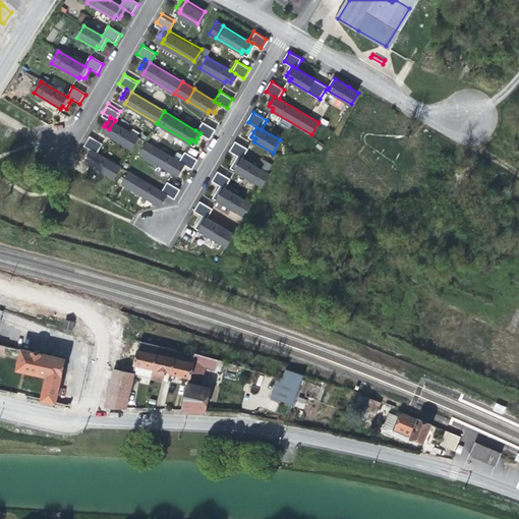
[(107,132),(130,147),(137,134),(115,120),(109,129),(107,132)]
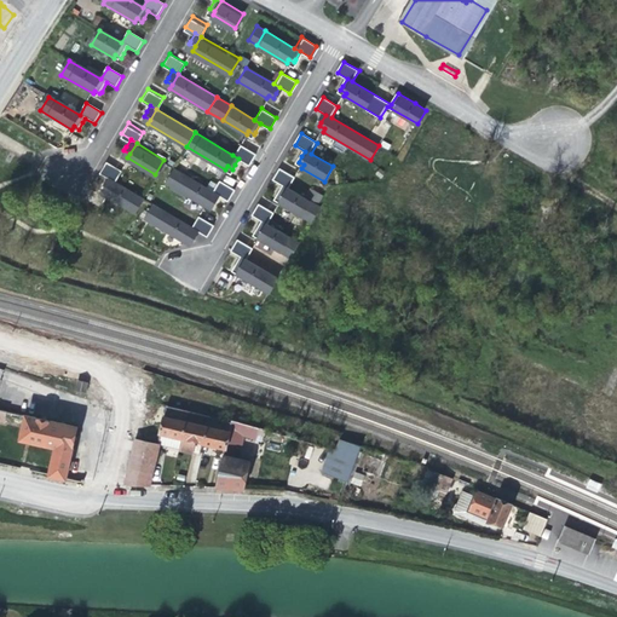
[(232,155),(238,159),(248,163),(255,153),(240,143),(232,155)]
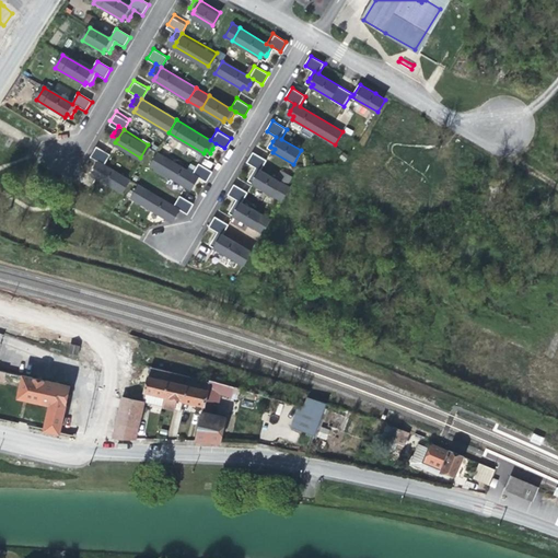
[(99,159),(104,161),(111,151),(96,143),(91,153),(99,159)]
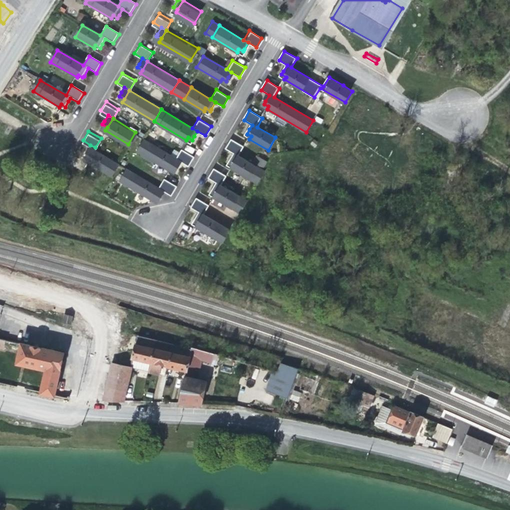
[(174,168),(179,160),(174,157),(142,139),(135,151),(167,169),(169,167),(173,169),(174,168)]
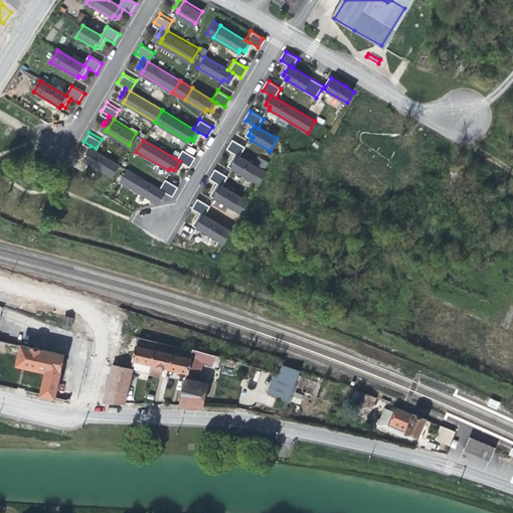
[(233,169),(260,185),(267,173),(240,157),(245,148),(233,141),(227,150),(235,155),(231,162),(230,164),(234,167),(233,169)]
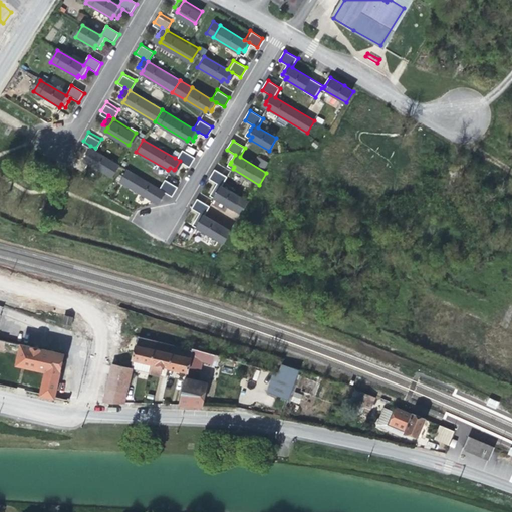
[(118,163),(95,148),(90,146),(86,153),(85,155),(89,157),(87,160),(111,174),(118,163)]
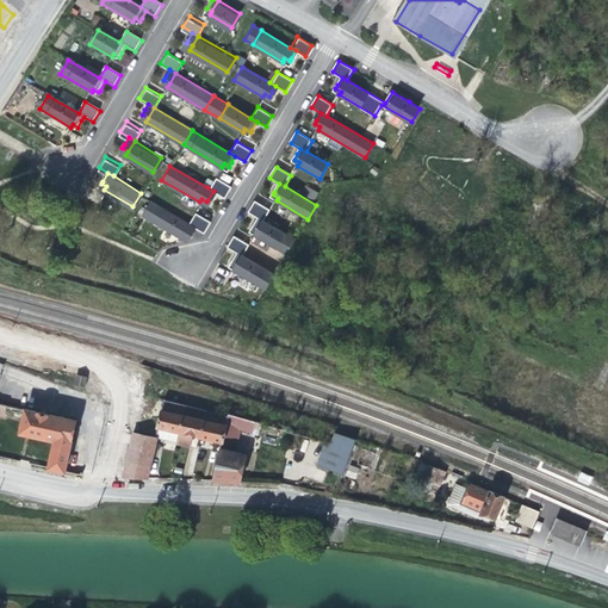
[(208,187),(213,191),(223,197),(229,185),(215,177),(208,187)]
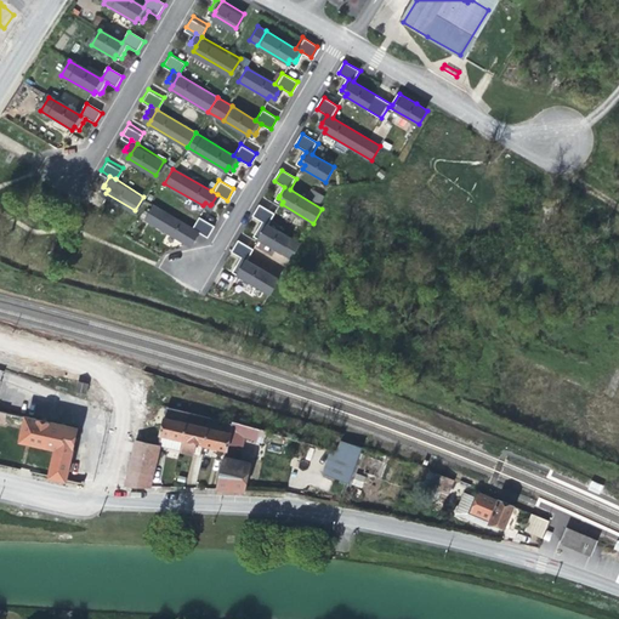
[(193,237),(197,231),(191,227),(152,204),(143,219),(183,242),(185,238),(189,242),(193,237)]
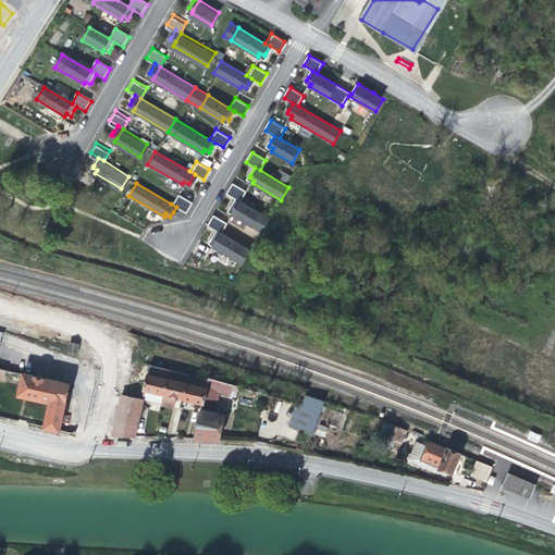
[(233,216),(262,232),(270,219),(242,201),(247,192),(234,184),(227,195),(236,199),(232,208),(231,209),(235,212),(233,216)]
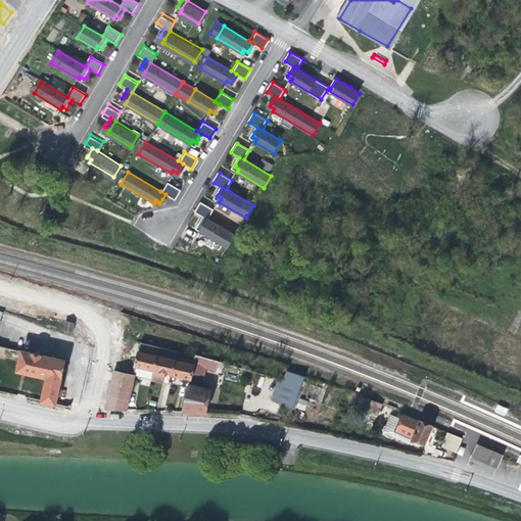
[(160,191),(166,194),(174,199),(179,189),(167,182),(160,191)]
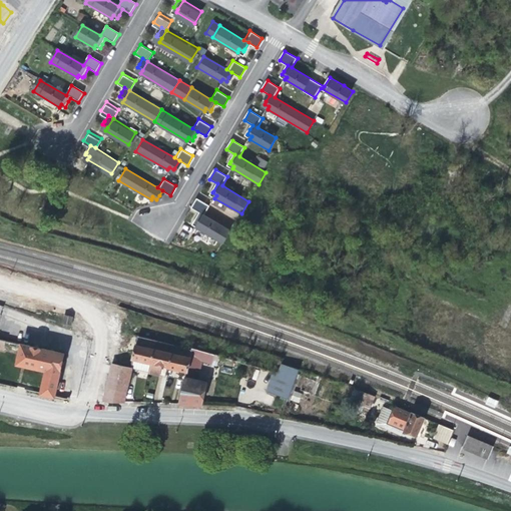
[(197,227),(224,243),(231,231),(205,215),(210,206),(197,199),(192,208),(200,213),(197,218),(195,222),(199,224),(197,227)]
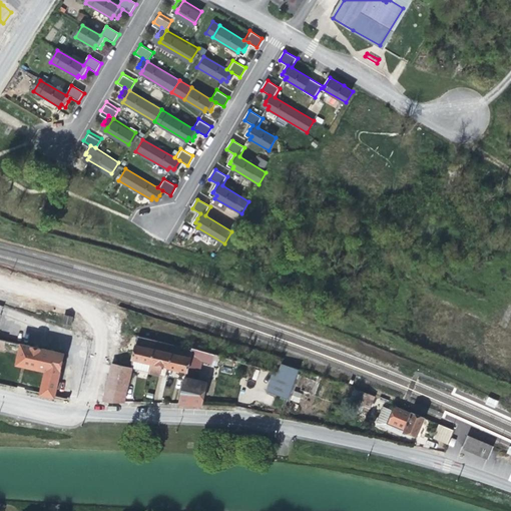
[(72,316),(64,314),(62,322),(70,324),(72,316)]
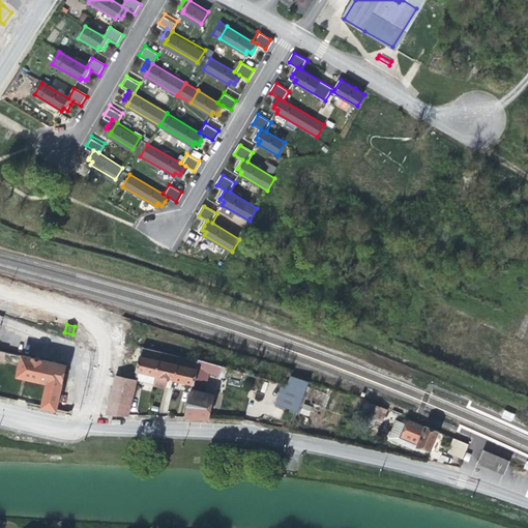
[(0,356),(7,358),(9,350),(0,348),(0,356)]
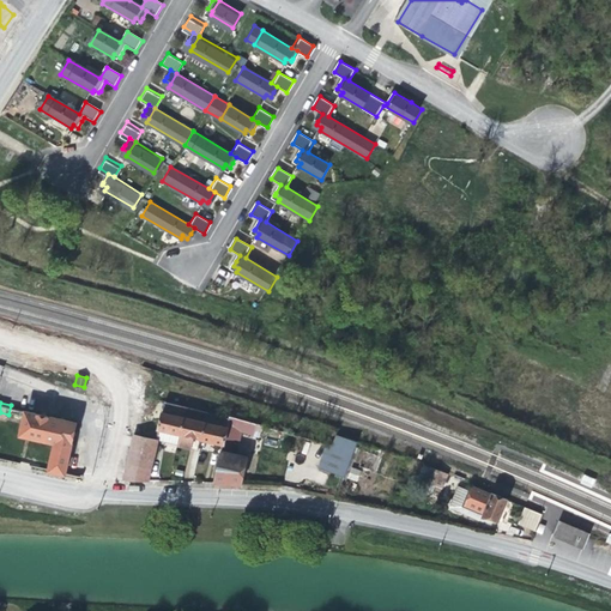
[(162,411),(158,428),(181,433),(186,409),(181,407),(179,415),(165,412),(168,406),(163,405),(162,411)]
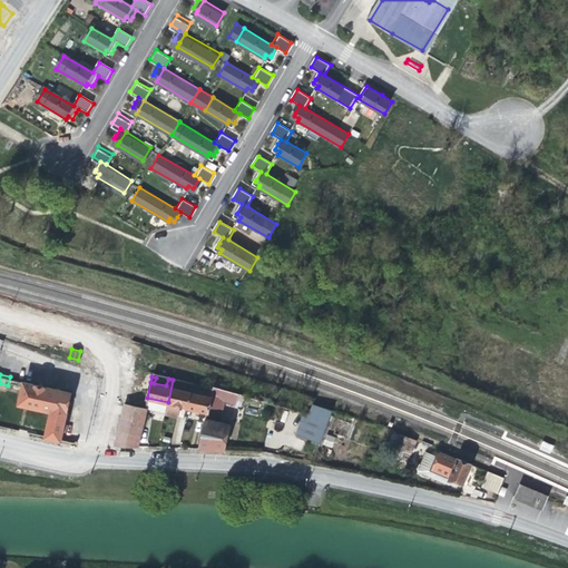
[(173,380),(168,402),(166,412),(177,415),(180,404),(184,405),(187,405),(191,389),(187,388),(186,390),(176,389),(177,381),(173,380)]
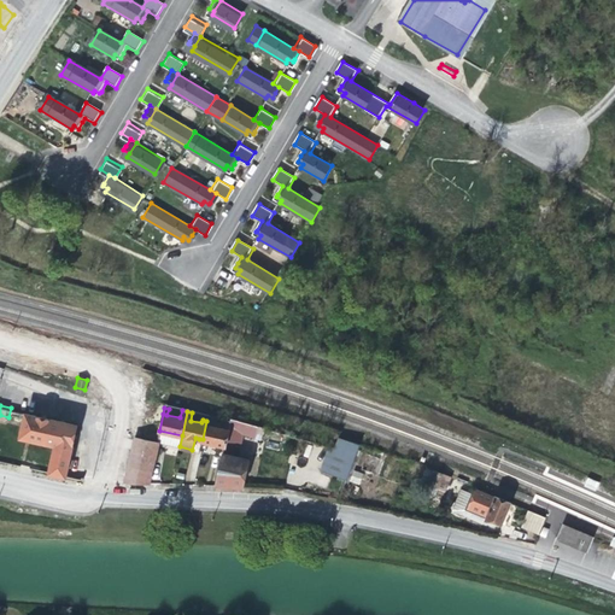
[(53,463),(51,472),(66,475),(78,423),(27,413),(24,422),(19,421),(17,429),(22,431),(21,435),(57,444),(53,463)]
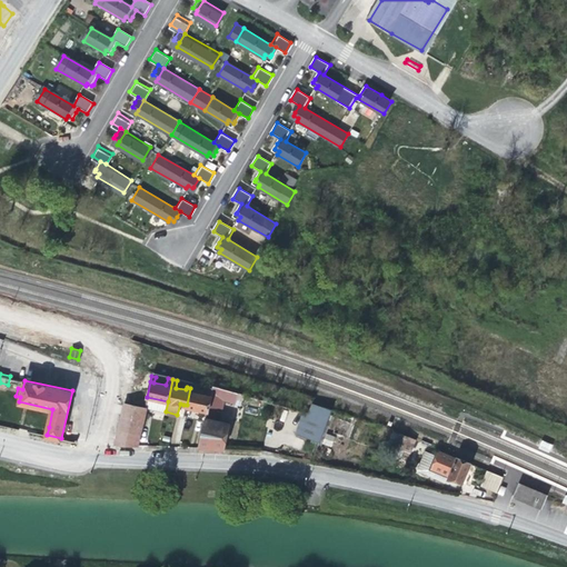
[(237,397),(244,398),(245,395),(212,386),(211,389),(211,390),(208,404),(215,405),(217,398),(236,403),(237,397)]
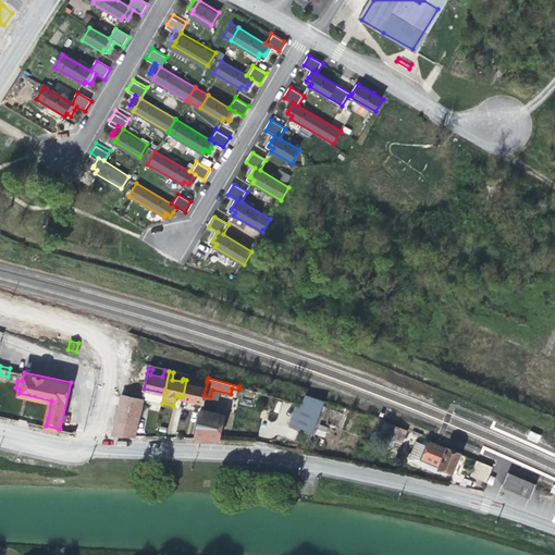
[(183,396),(183,397),(194,401),(202,403),(204,395),(207,382),(202,382),(200,386),(189,384),(190,381),(186,380),(183,396)]
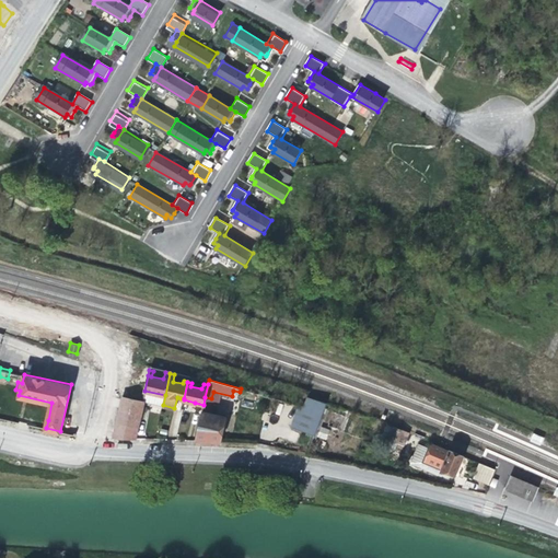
[(163,405),(165,395),(144,391),(143,394),(142,399),(148,402),(163,405)]
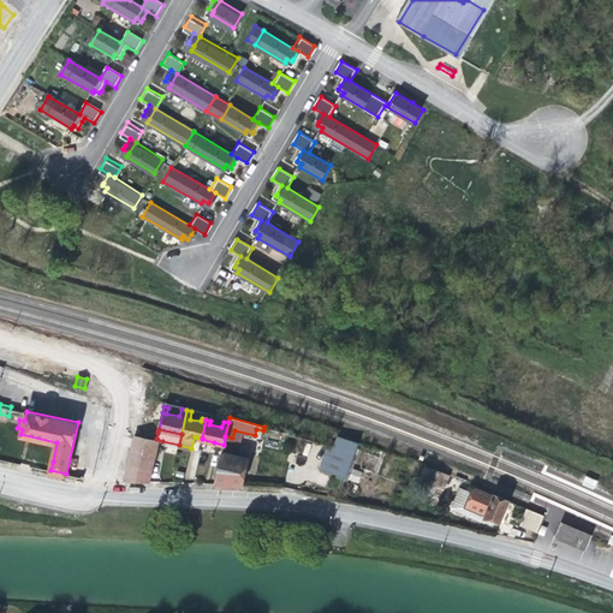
[(331,446),(322,470),(347,478),(359,442),(338,435),(334,447),(331,446)]
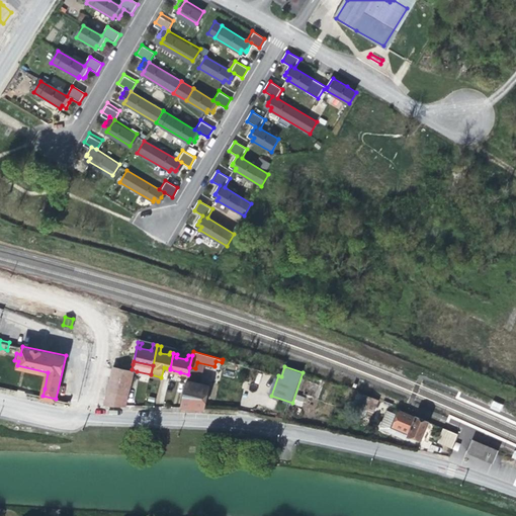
[(126,405),(132,369),(117,367),(112,367),(107,405),(126,405)]
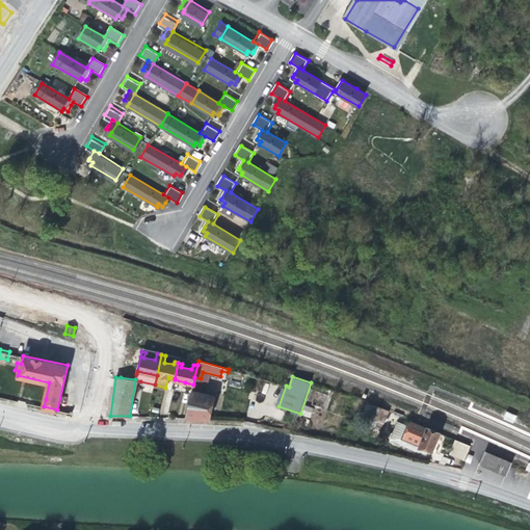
[(164,388),(160,411),(165,413),(170,389),(164,388)]
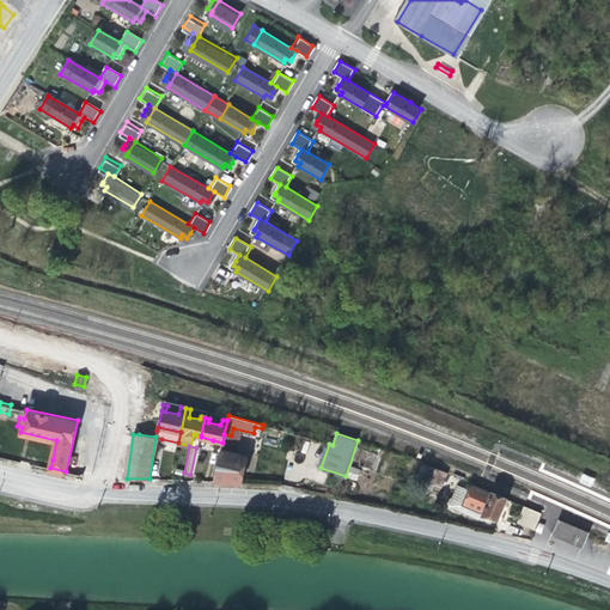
[(242,483),(249,456),(236,453),(221,450),(215,482),(242,483)]
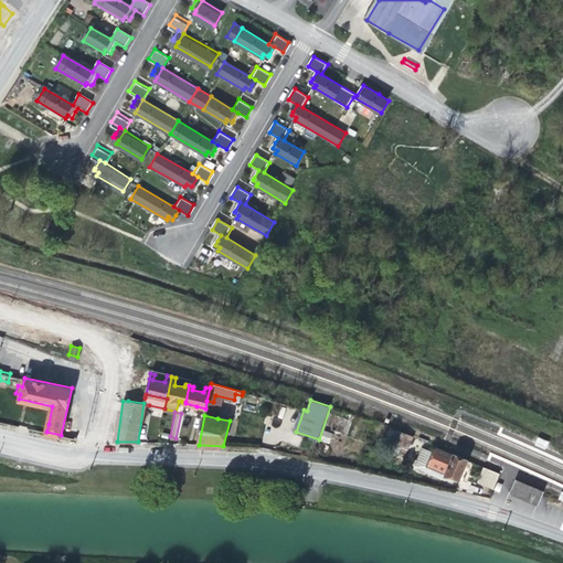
[(502,428),(503,426),(505,423),(494,418),(492,421),(491,424),(502,428)]
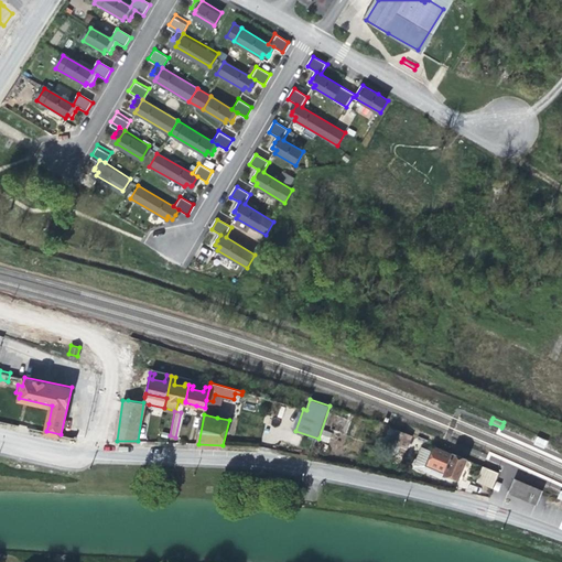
[(31,428),(46,431),(49,423),(33,420),(31,428)]
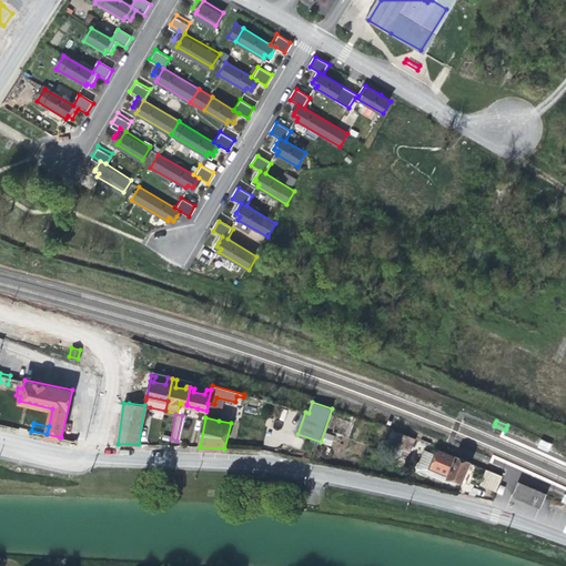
[(398,442),(394,453),(407,458),(413,447),(398,442)]
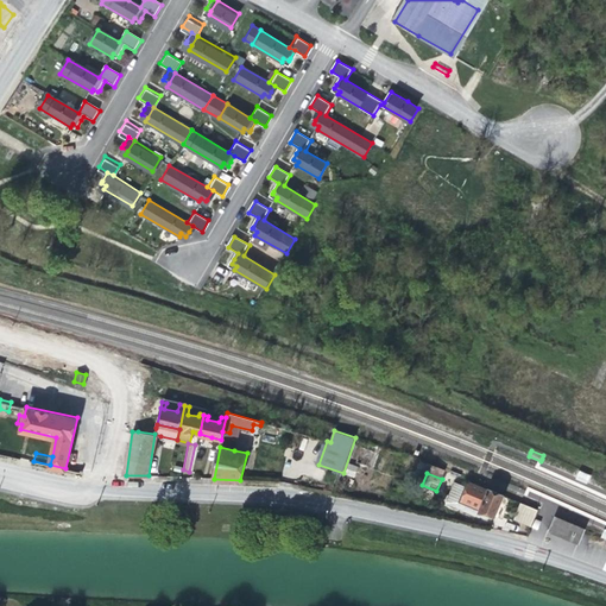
[(455,484),(447,504),(477,516),(480,509),(487,492),(469,485),(468,488),(455,484)]
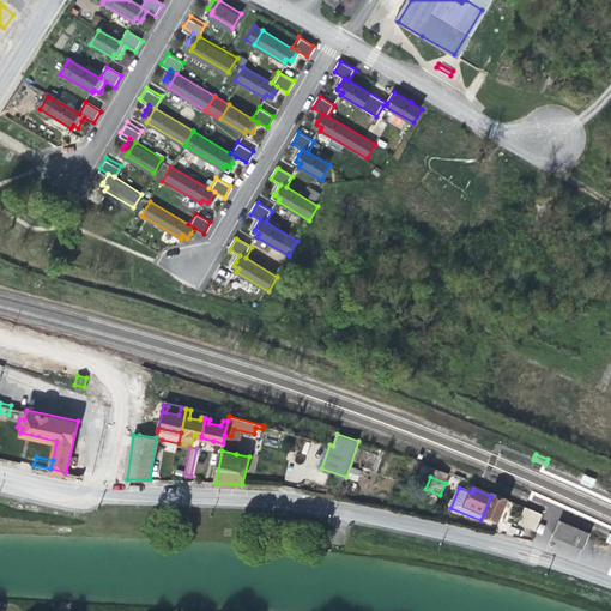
[(520,492),(518,498),(528,503),(531,498),(520,492)]
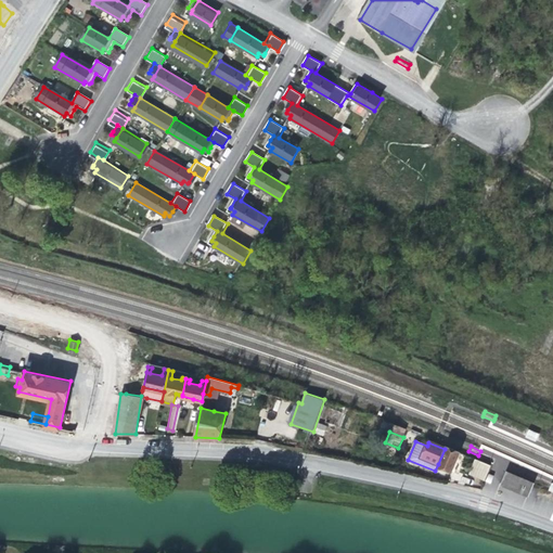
[(446,449),(445,449),(438,464),(439,465),(438,466),(451,472),(459,452),(446,448),(446,449)]
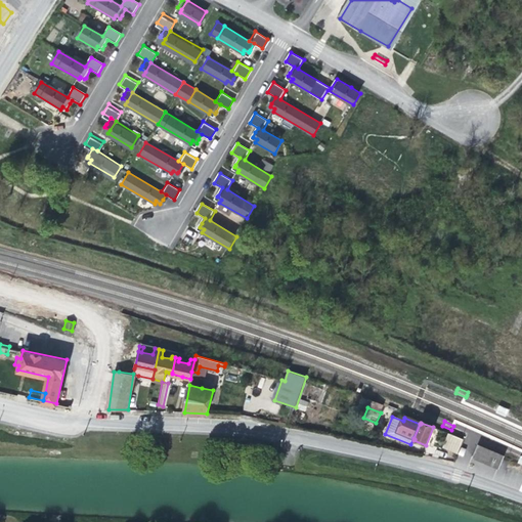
[(448,435),(442,449),(457,457),(463,442),(448,435)]
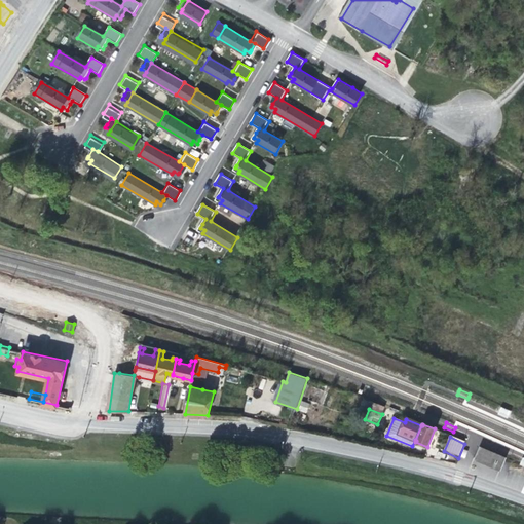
[(523,460),(472,440),(465,455),(473,458),(479,443),(523,460)]
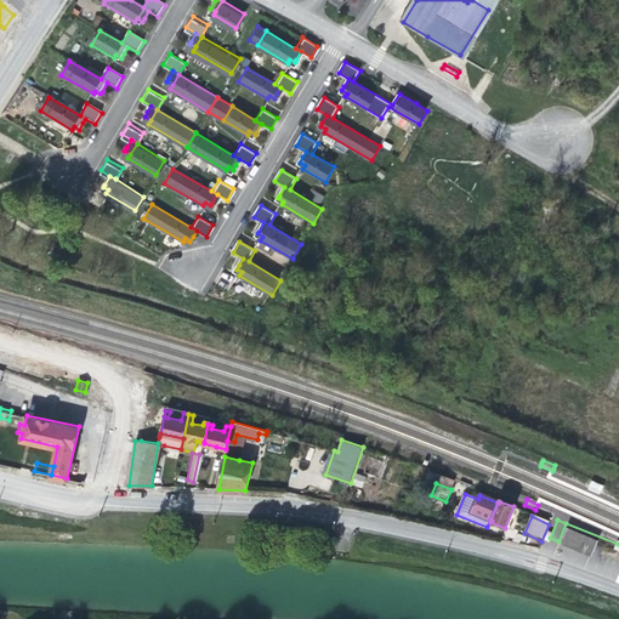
[(567,528),(561,541),(591,554),(596,540),(567,528)]
